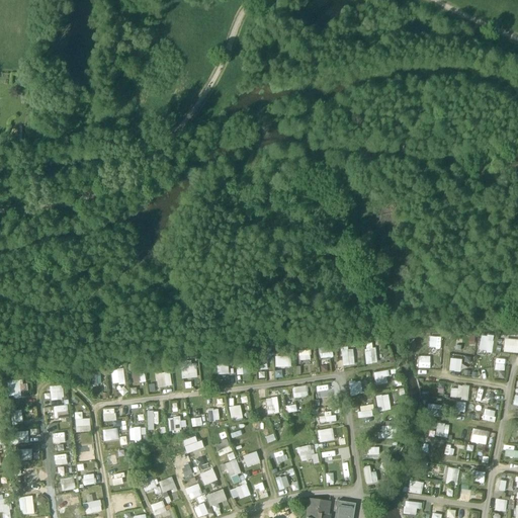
[(483,338),(481,348),(491,349),(492,340),(483,338)]
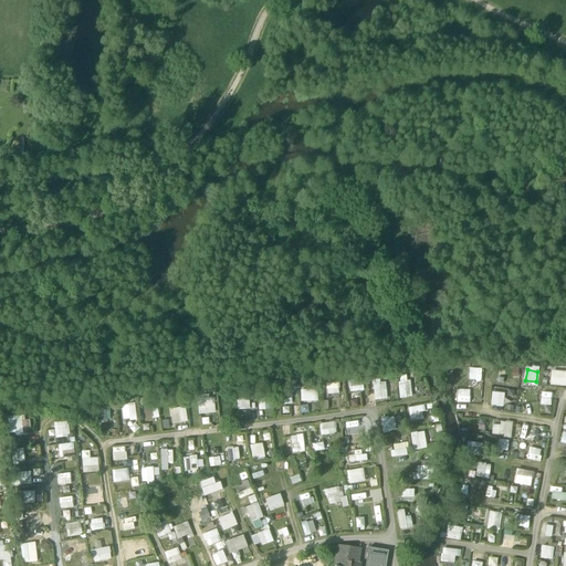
[(565,370),(551,369),(549,385),(565,386),(565,379),(565,370)]
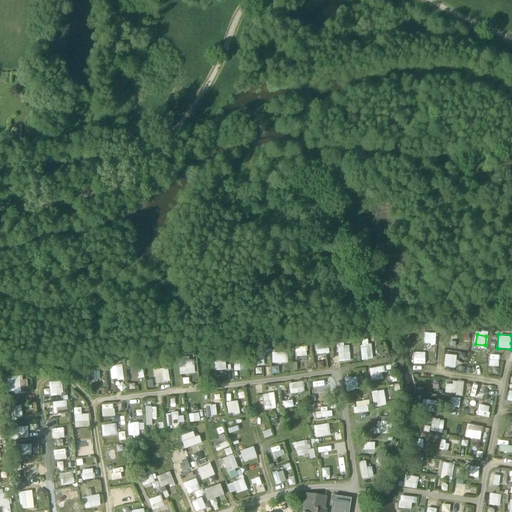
[(435,345),(435,336),(424,336),(424,345),(435,345)]
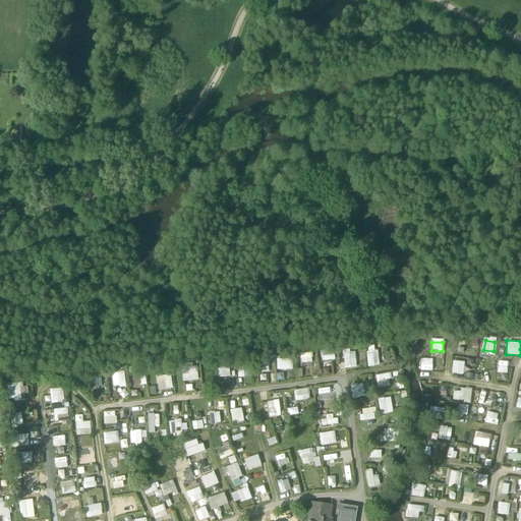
[(319,352),(323,362),(335,357),(332,347),(319,352)]
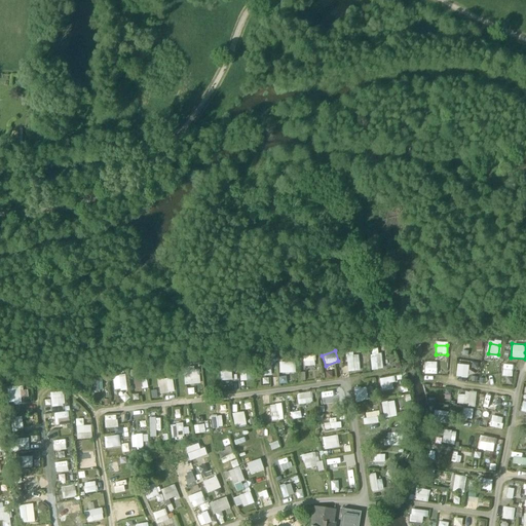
[(372,370),(382,369),(380,351),(370,352),(372,370)]
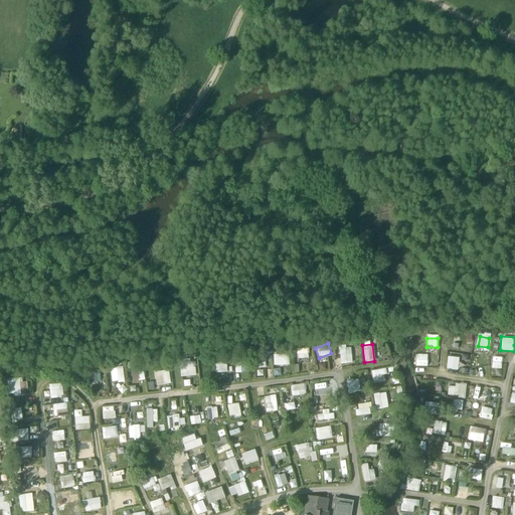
[(341,364),(352,362),(350,347),(338,349),(341,364)]
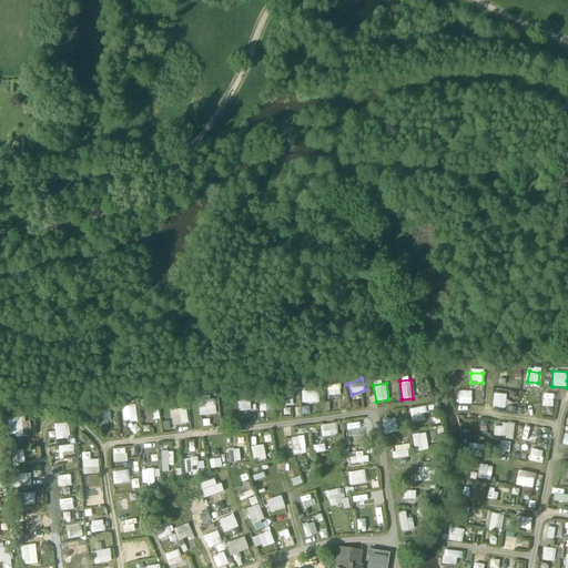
[(328,401),(342,398),(340,386),(326,388),(328,401)]
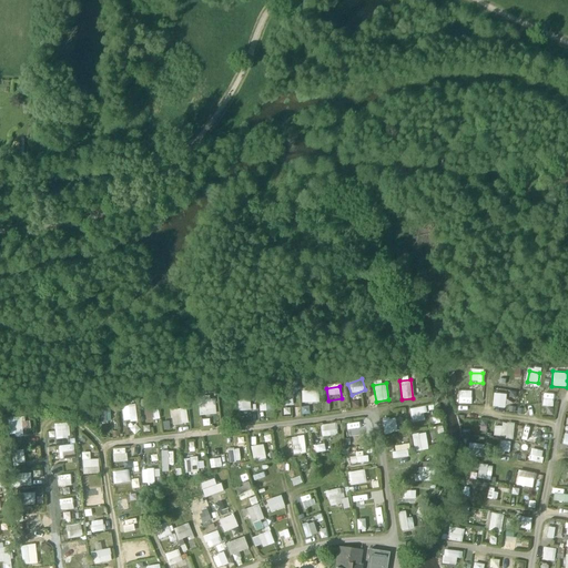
[(302,403),(318,402),(318,391),(301,391),(302,403)]
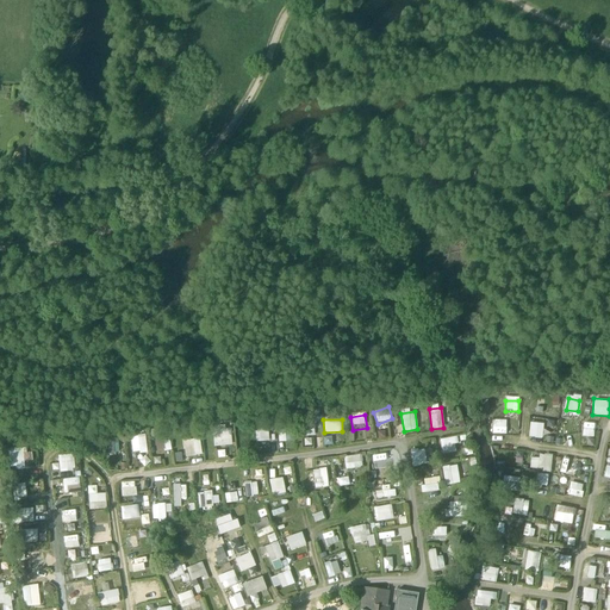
[(491,434),(506,434),(506,421),(491,421),(491,434)]
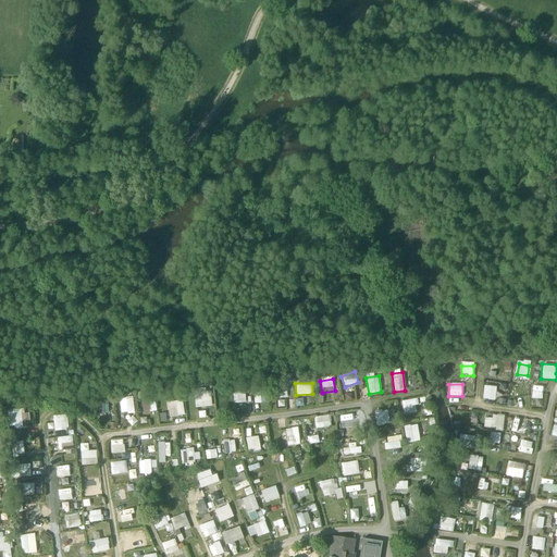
[(483,399),(495,400),(497,386),(484,385),(483,399)]
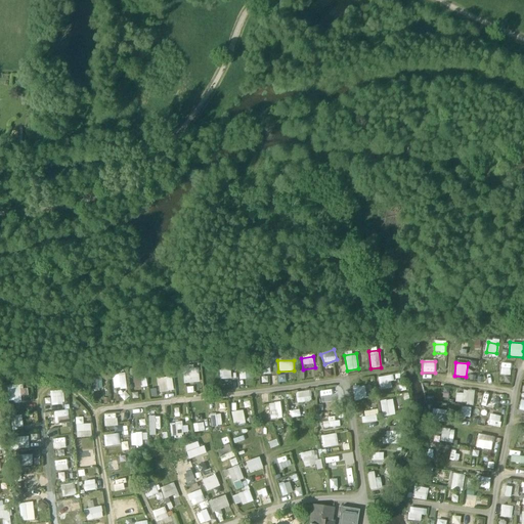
[(500,374),(510,374),(511,363),(500,363),(500,374)]
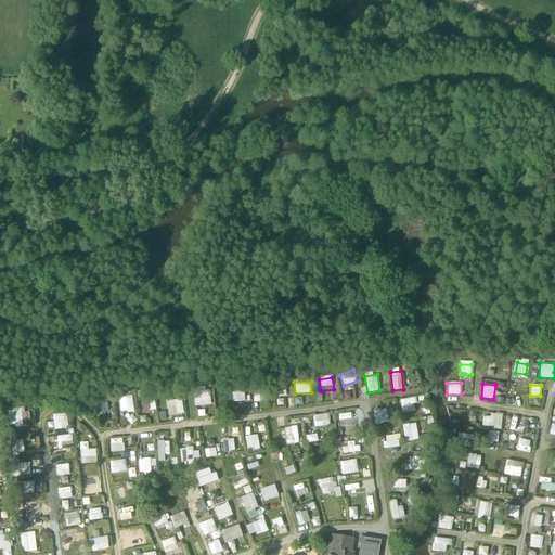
[(245,401),(244,387),(232,387),(232,401),(245,401)]
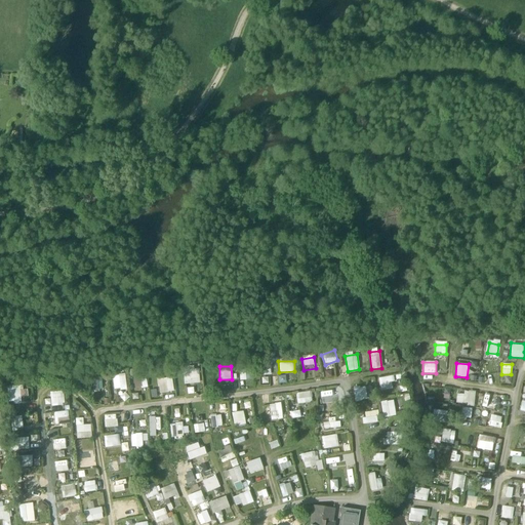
[(239,371),(241,379),(251,378),(249,369),(239,371)]
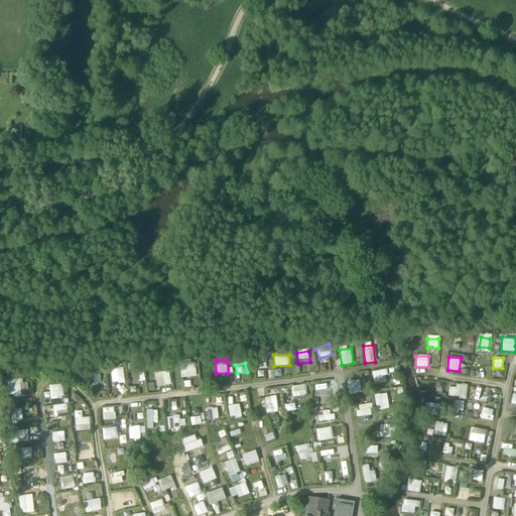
[(197,376),(196,364),(179,365),(179,377),(197,376)]
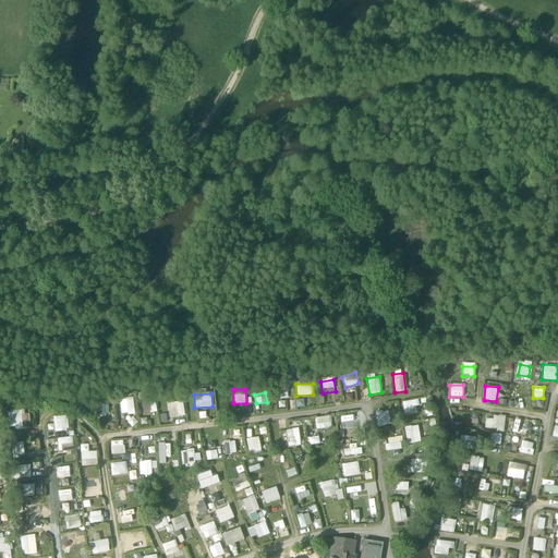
[(119,400),(121,414),(135,412),(133,398),(119,400)]
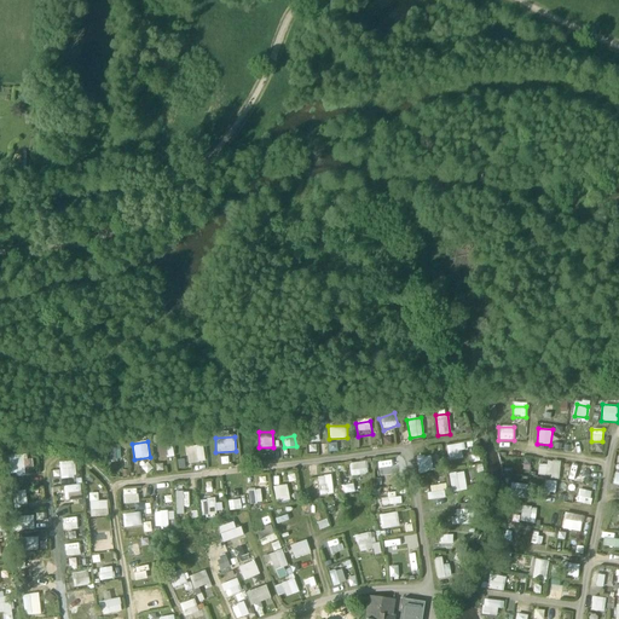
[(173,443),(157,443),(157,457),(173,456),(173,443)]
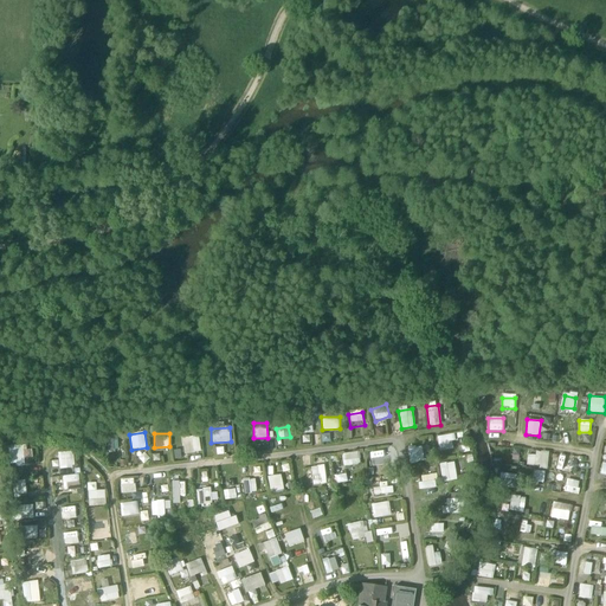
[(437,436),(439,450),(451,449),(450,440),(455,440),(453,433),(437,436)]
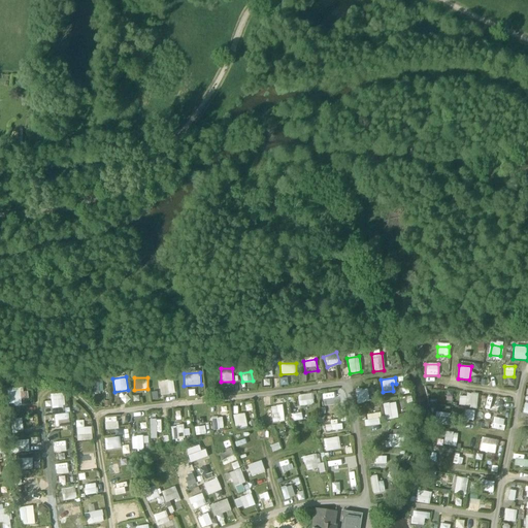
[(173,380),(159,381),(160,395),(174,394),(173,380)]
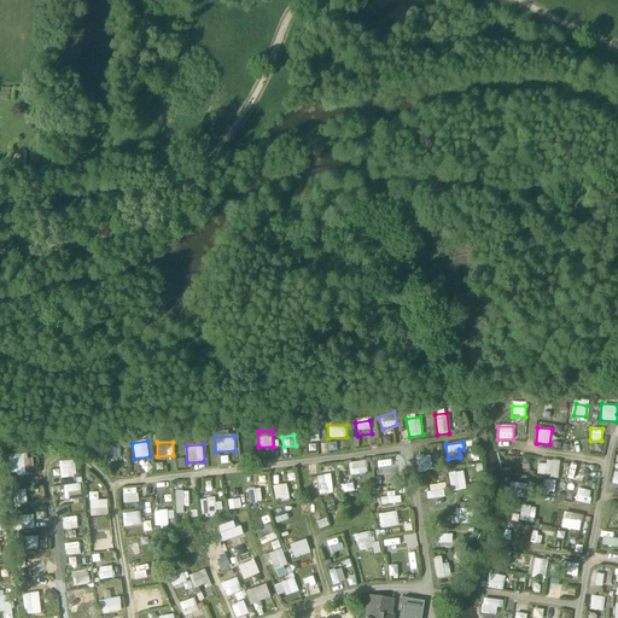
[(24,466),(28,466),(28,454),(11,455),(12,474),(24,473),(24,466)]
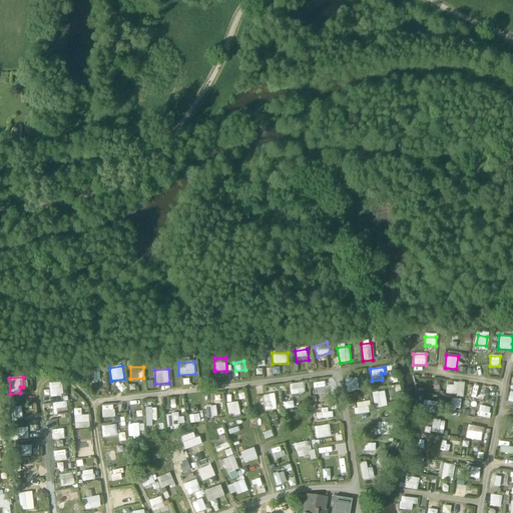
[(346,378),(347,391),(358,391),(357,378),(346,378)]
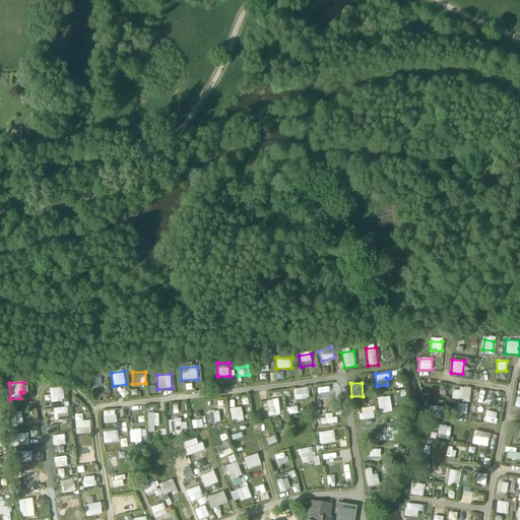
[(119,385),(115,390),(124,397),(128,392),(119,385)]
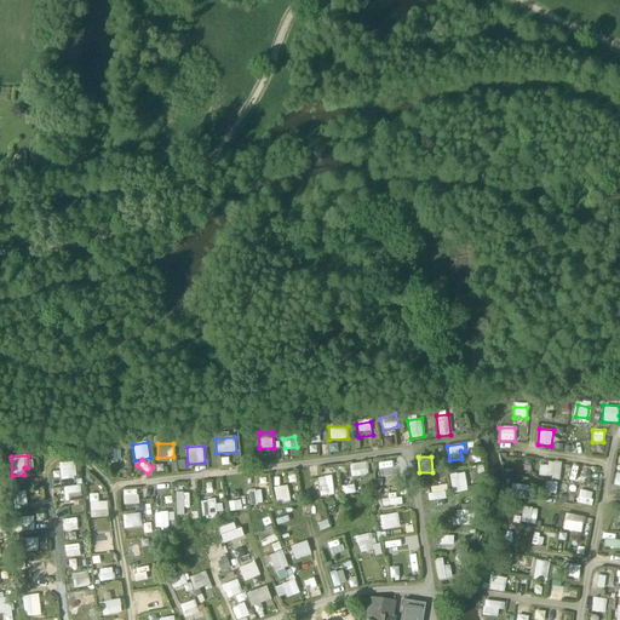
[(389,460),(390,472),(406,470),(403,459),(389,460)]
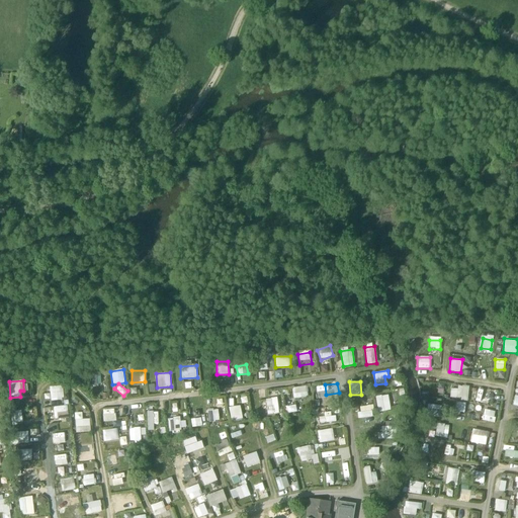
[(458,384),(457,389),(450,387),(449,397),(467,400),(469,386),(458,384)]
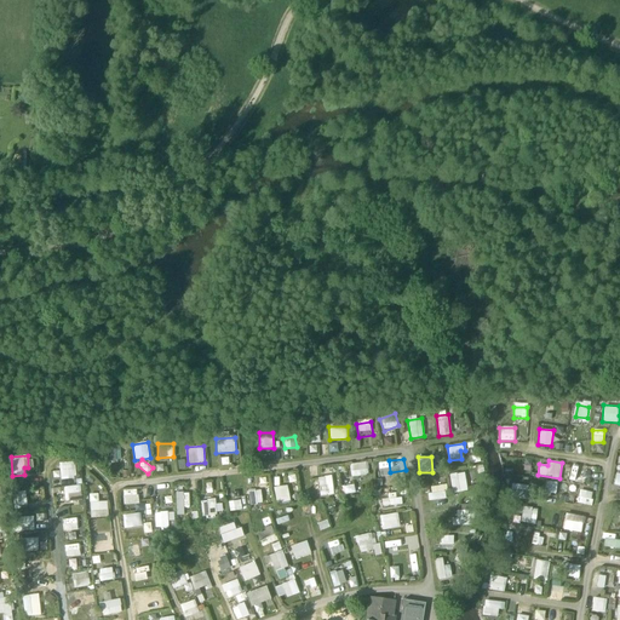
[(59,470),(52,471),(52,477),(76,476),(75,461),(58,463),(59,470)]
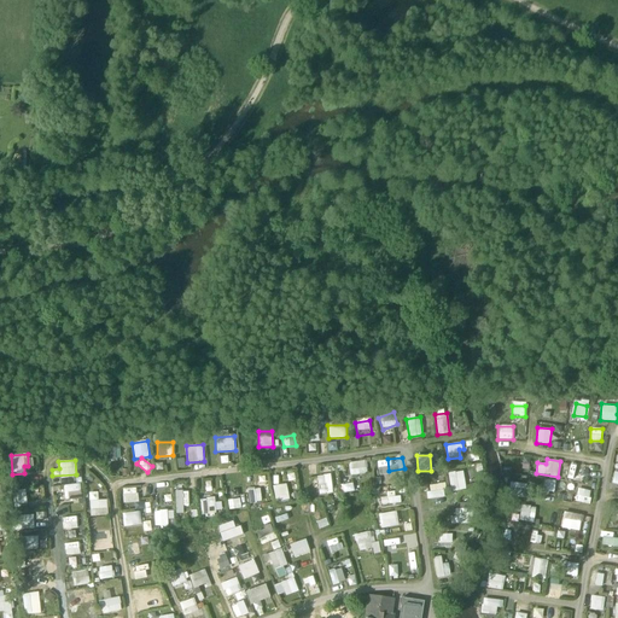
[(350,474),(367,473),(367,460),(349,461),(350,474)]
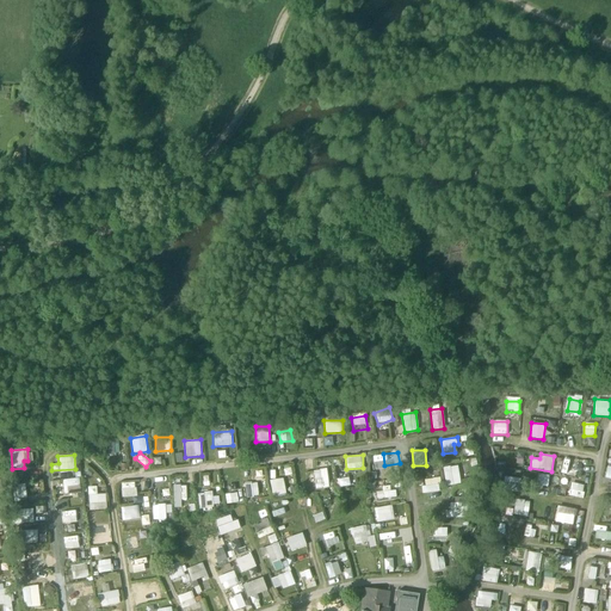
[(563,461),(561,473),(573,475),(575,462),(563,461)]
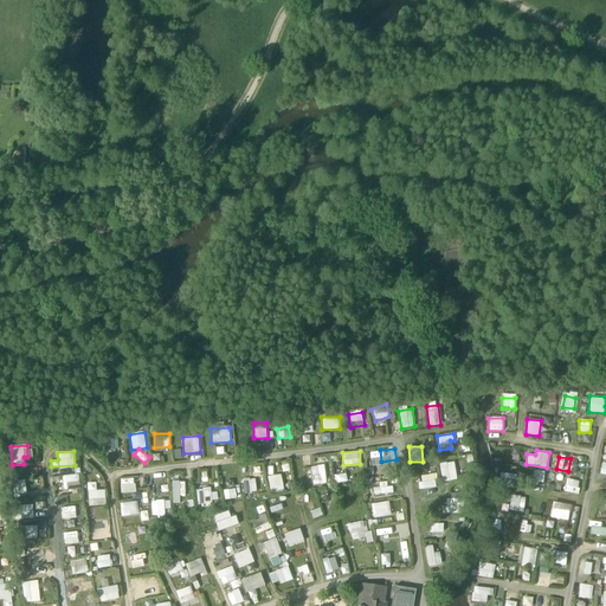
[(439,463),(443,482),(457,479),(455,462),(439,463)]
